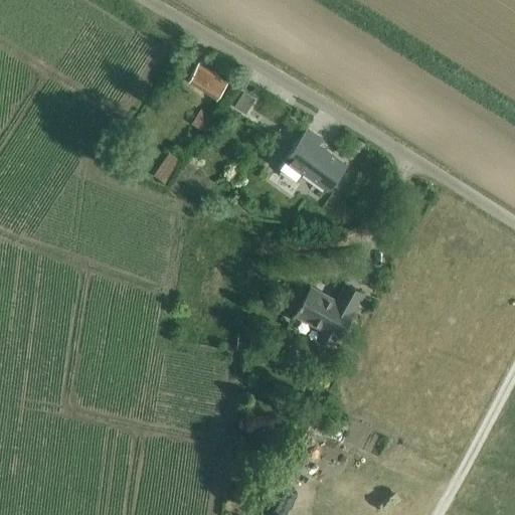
[(216,99),(226,83),(196,63),(187,78),(216,99)]
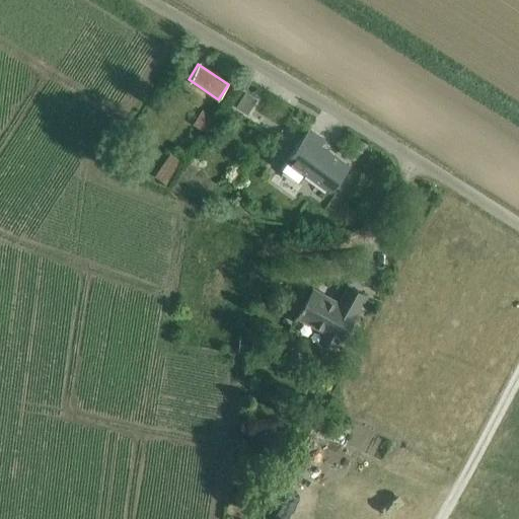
[(244,92),(235,107),(247,115),(256,99),(244,92)]
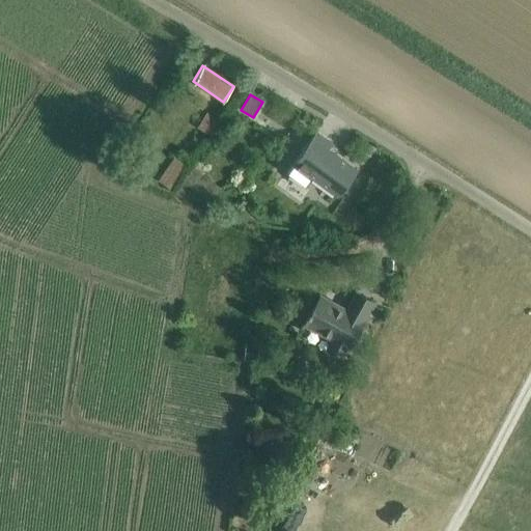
[(333,143),(316,132),(286,172),(305,186),(311,177),(338,196),(358,170),(329,148),(333,143)]
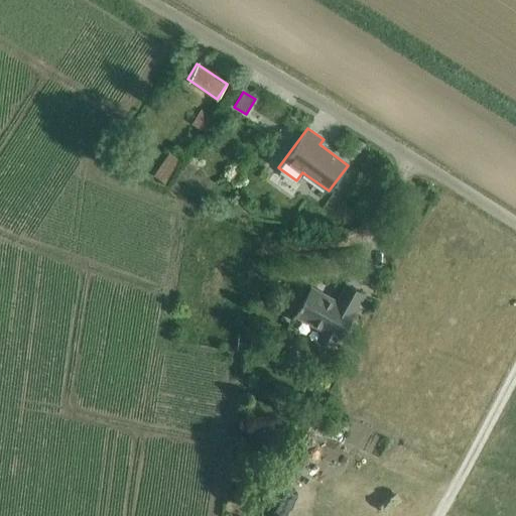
[(163,160),(153,173),(163,180),(172,167),(163,160)]
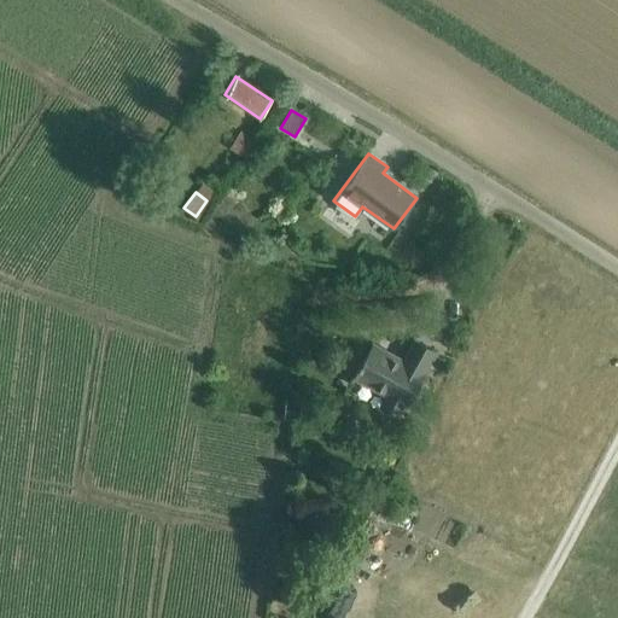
[(423,374),(433,354),(413,342),(401,362),(371,345),(351,379),(384,397),(380,406),(397,414),(400,408),(402,409),(403,408),(404,408),(424,374),(423,374)]
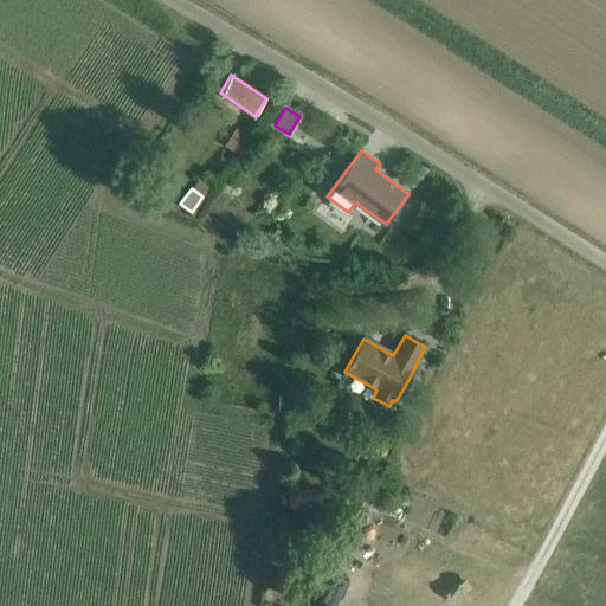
[(295,412),(296,392),(281,391),(279,411),(295,412)]
